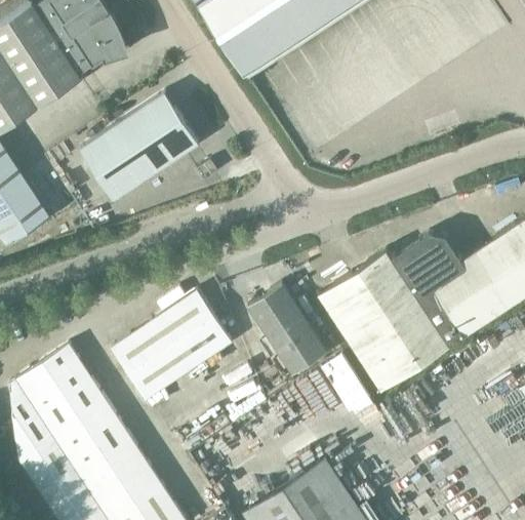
[(110,11),(109,12),(107,10),(104,11),(97,1),(98,0),(46,0),(34,8),(32,5),(0,26),(0,234),(7,245),(49,217),(0,143),(0,133),(81,81),(78,75),(105,58),(105,60),(127,52),(125,46),(123,39),(121,33),(118,28),(114,20),(112,15),(110,11)]
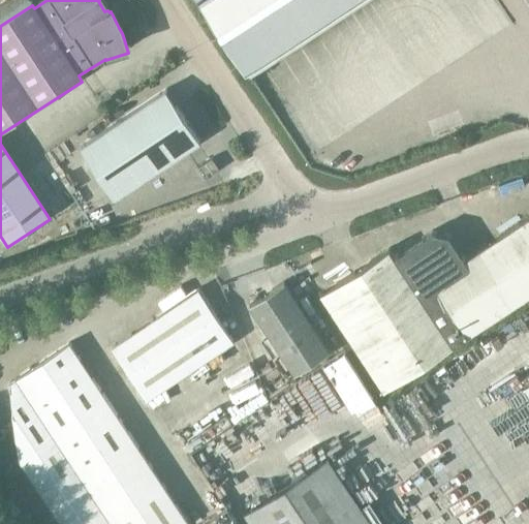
[(196,0),(247,75),(361,0),(196,0)]
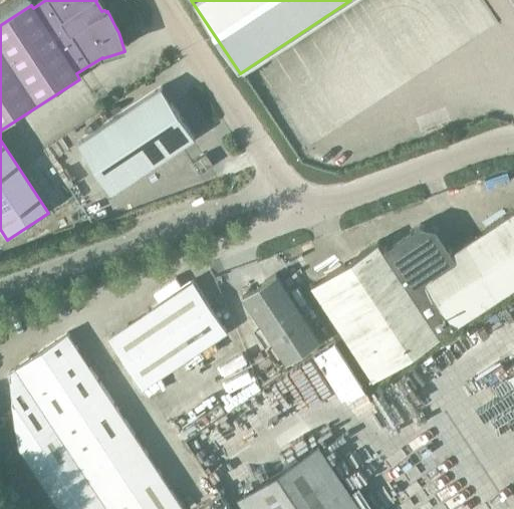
[(260,66),(247,72),(261,104),(274,98),(260,66)]
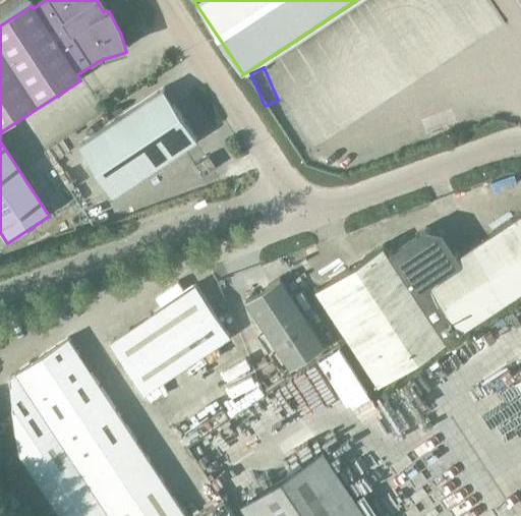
[(79,149),(113,198),(130,188),(198,144),(175,108),(174,108),(164,93),(79,149)]
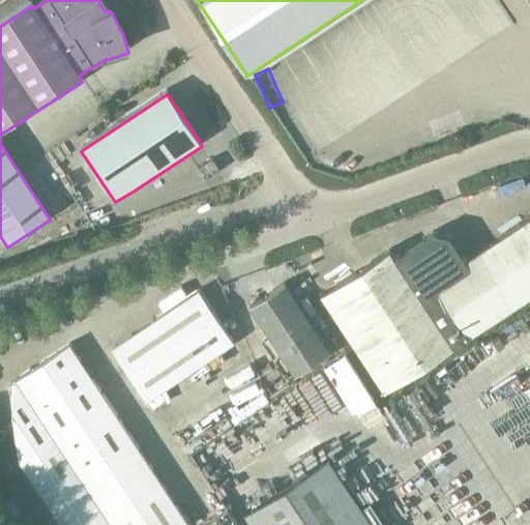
[(222,175),(213,163),(201,172),(208,183),(222,175)]
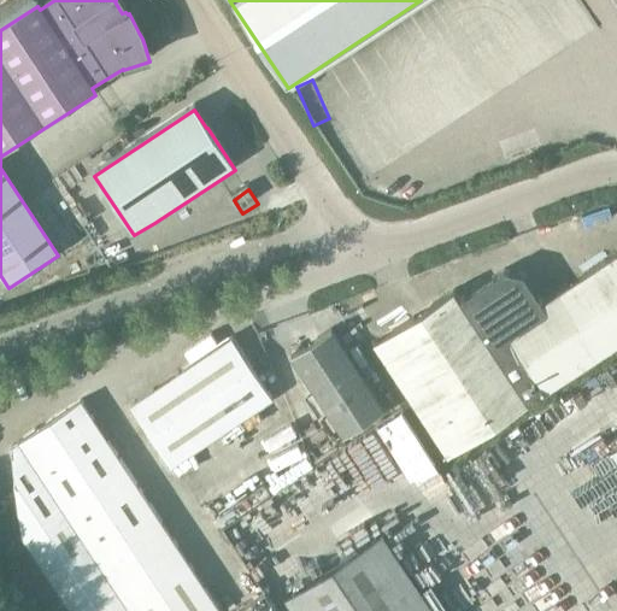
[(113,269),(123,259),(105,241),(95,251),(113,269)]
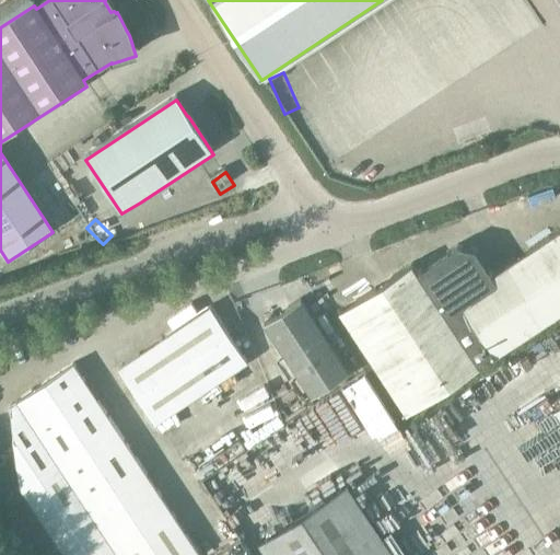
[(559,316),(559,234),(493,278),(476,253),(458,249),(418,276),(412,267),(340,314),(408,416),(559,316)]
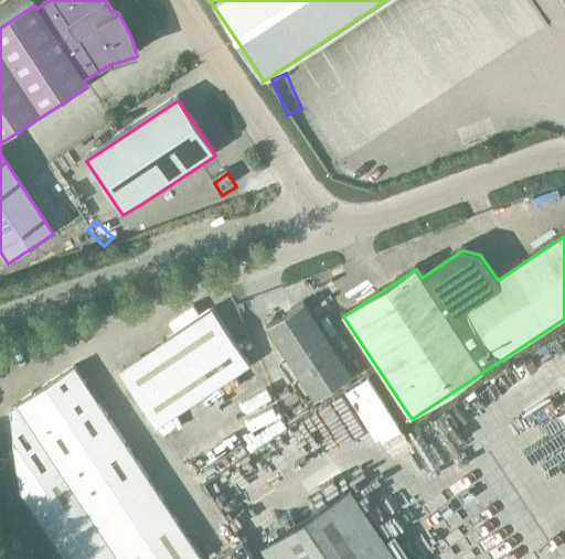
[(267,330),(316,404),(353,379),(305,305),(267,330)]
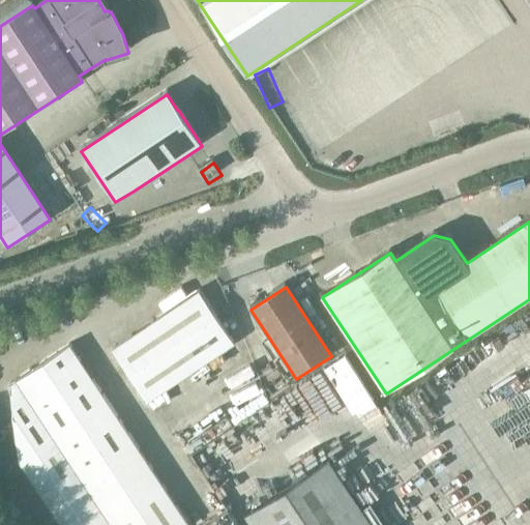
[(234,346),(200,294),(114,351),(149,404),(234,346)]
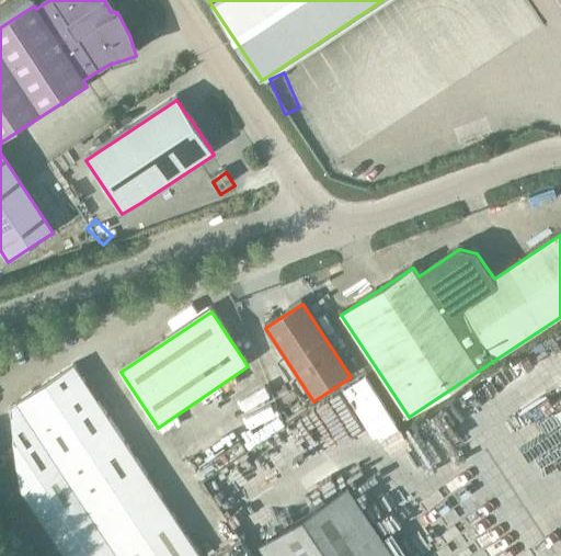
[(495,400),(531,373),(519,358),(483,384),(495,400)]
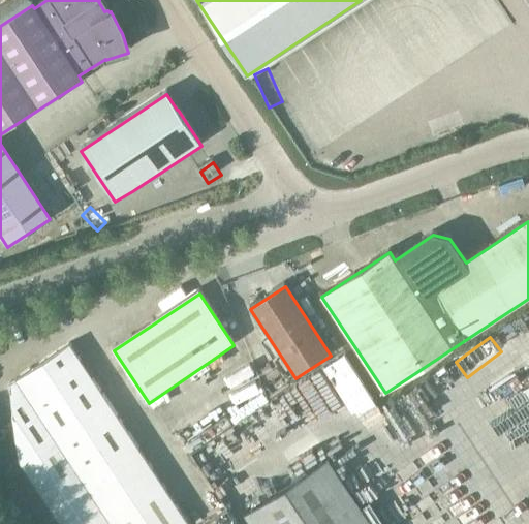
[(17,383),(54,439),(107,403),(70,347),(17,383)]
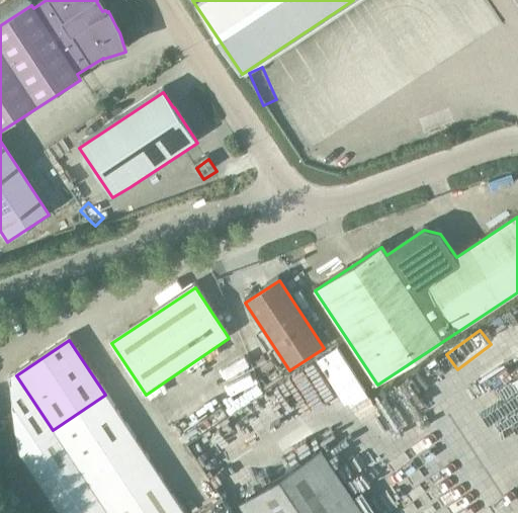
[(9,379),(19,452),(53,430),(16,375),(9,379)]
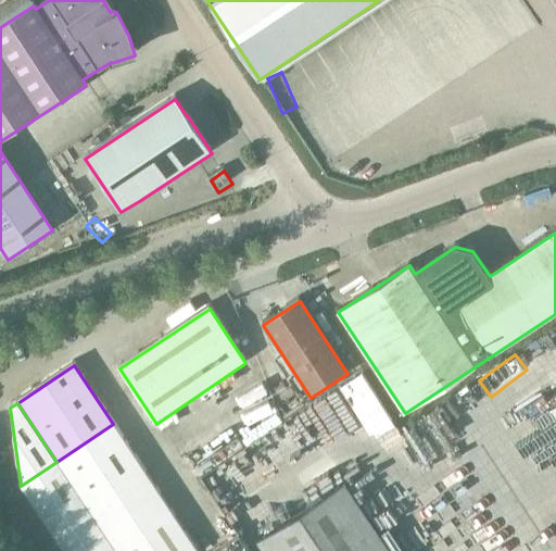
[(57,462),(84,503),(140,466),(113,424),(57,462)]
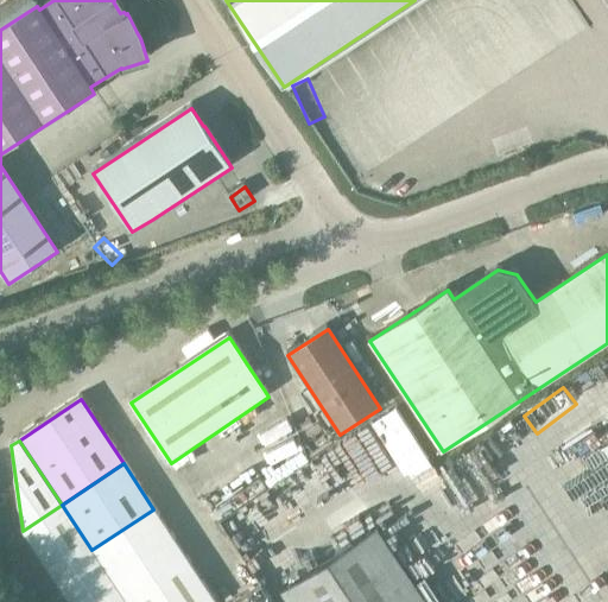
[(23,532),(52,576),(92,550),(62,505),(23,531),(23,532)]
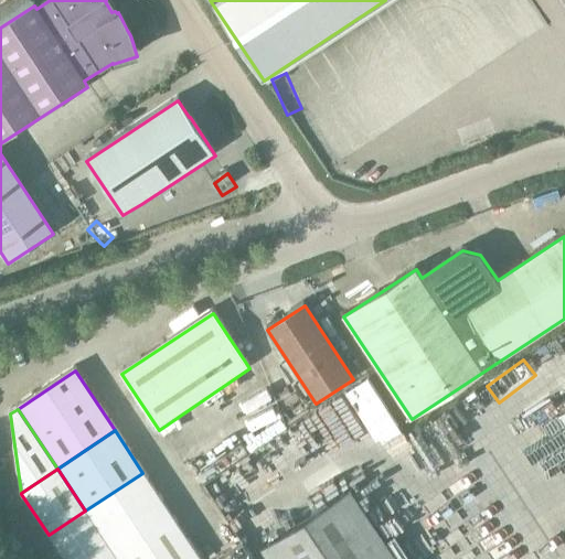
[(160,500),(142,473),(85,511),(103,538),(160,500)]
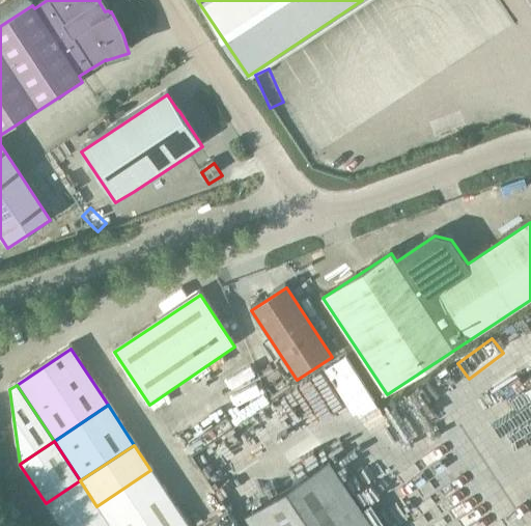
[(370,525),(329,463),(247,518),(252,525),(370,525)]
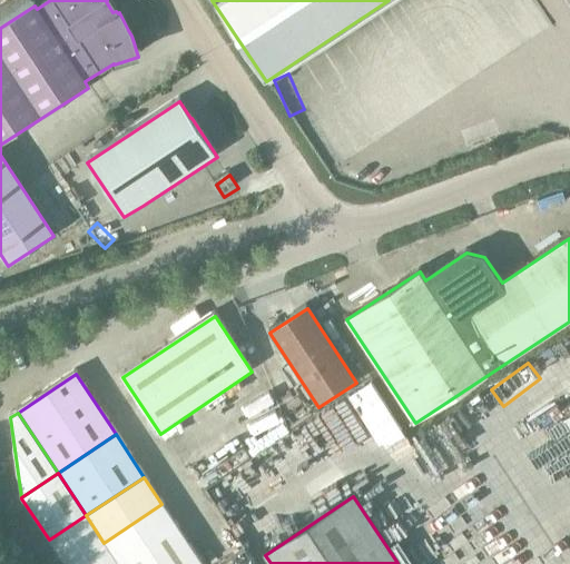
[(104,543),(117,563),(125,563),(178,528),(161,504),(104,543)]
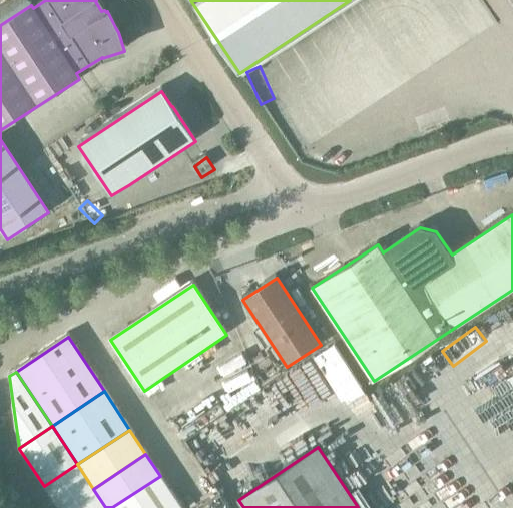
[(93,489),(77,464),(44,486),(57,507),(66,507),(93,489)]
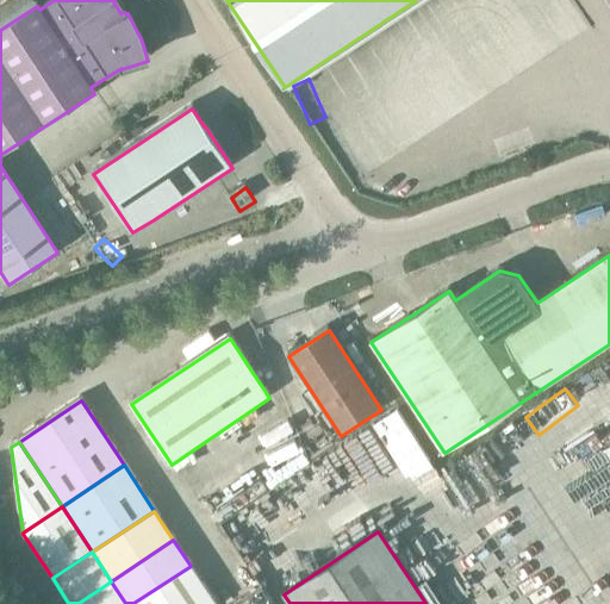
[(215,603),(191,566),(134,603),(215,603)]
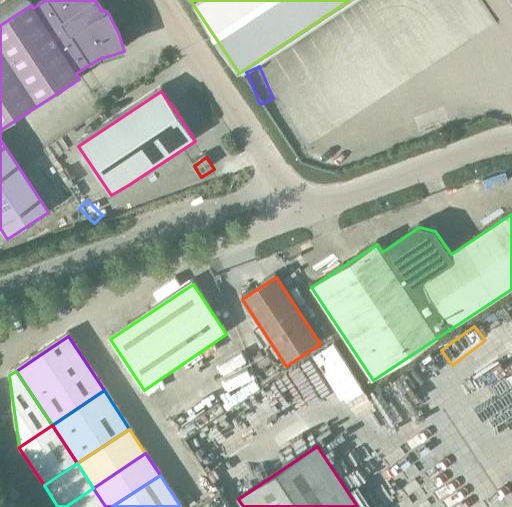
[(105,506),(93,488),(66,506),(105,506)]
